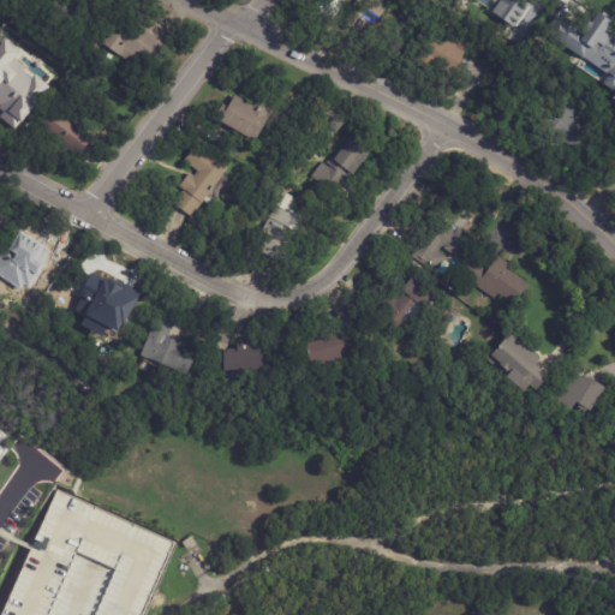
[(347,0),(334,21),(324,13),(321,19),(311,12),(318,0),(347,0)]
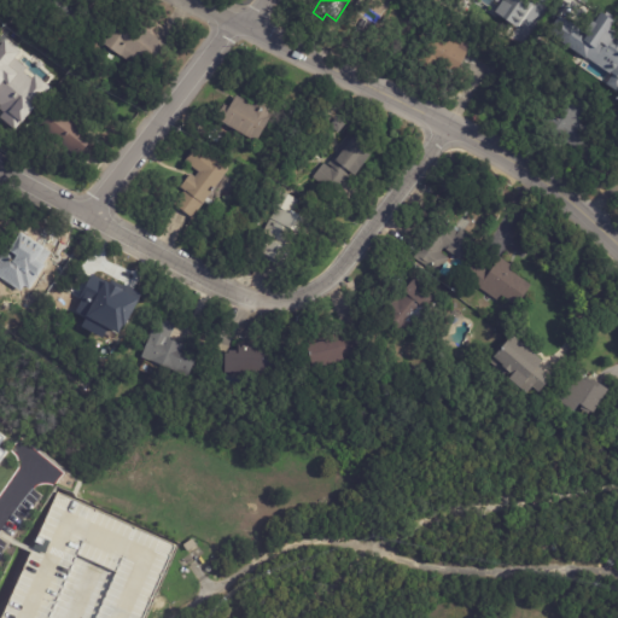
[(517,28),(531,4),(526,0),(502,0),(494,15),(517,28)]
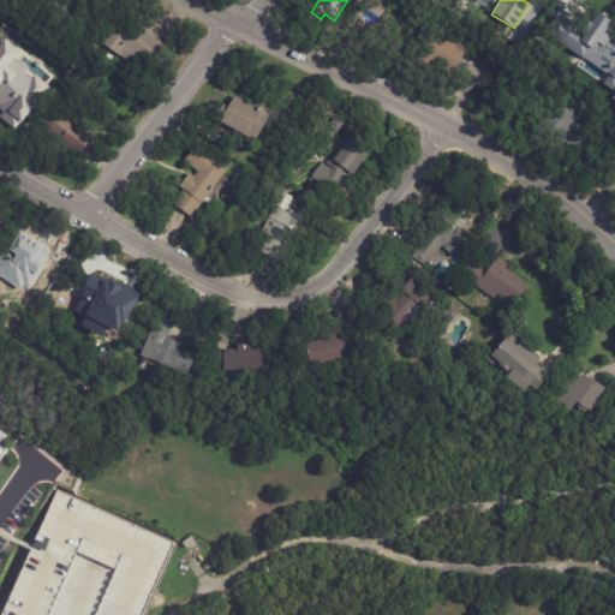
[(614,33),(607,28),(611,22),(596,12),(584,31),(556,15),(544,36),(608,73),(602,84),(614,90),(614,33)]
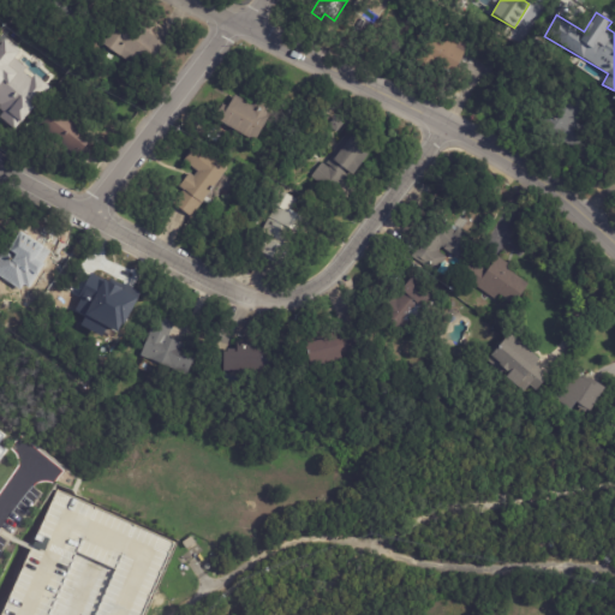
[(141,28),(169,47),(150,76),(101,45),(119,17),(135,27),(136,25),(141,28)]
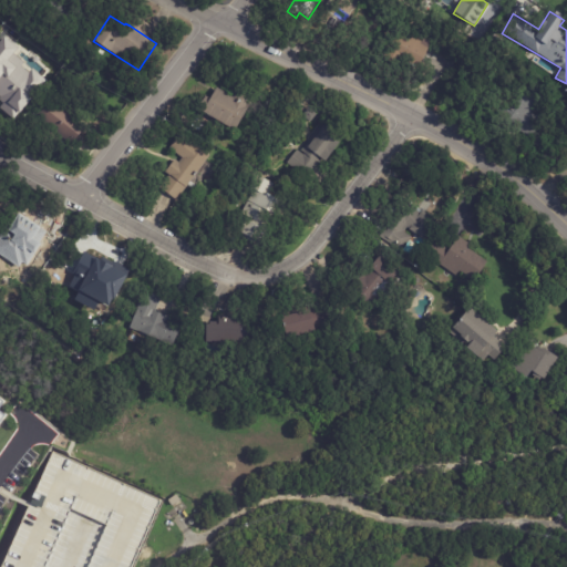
[(430,50),(416,75),(384,59),(400,30),(423,43),(424,40),(433,44),(430,50)]
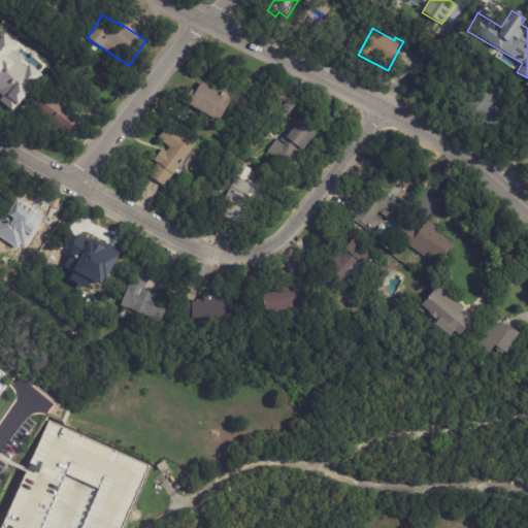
[(35,83),(19,106),(0,92),(0,58),(4,61),(7,57),(26,70),(23,74),(35,83)]
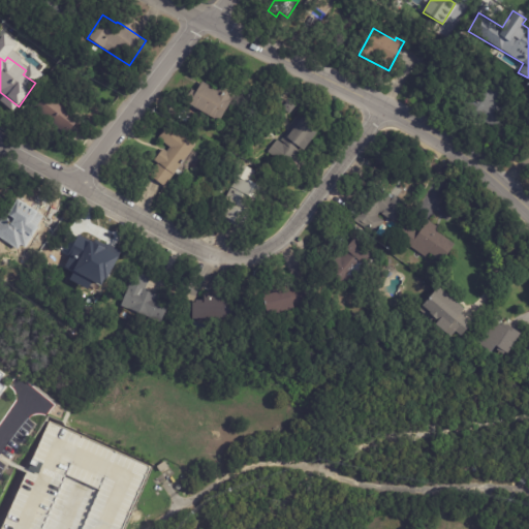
[(494,128),(444,98),(455,83),(475,96),(487,79),(507,91),(497,107),(507,114),(497,130),(494,128)]
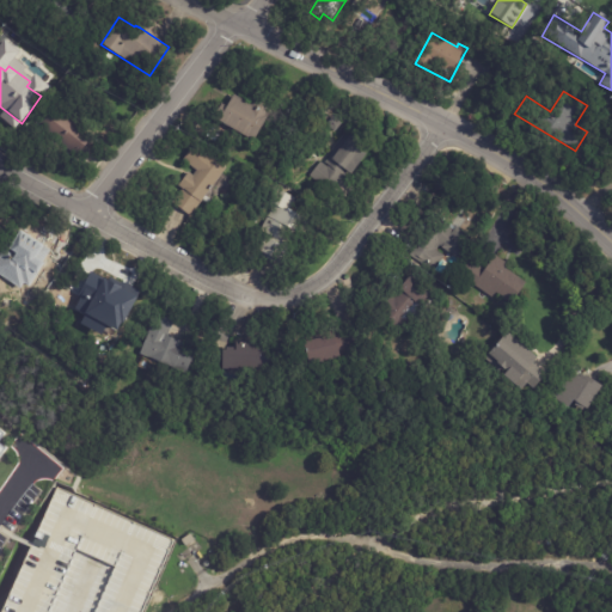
[(255,138),(215,116),(222,102),(227,105),(234,93),(254,104),(256,97),(273,106),(255,138)]
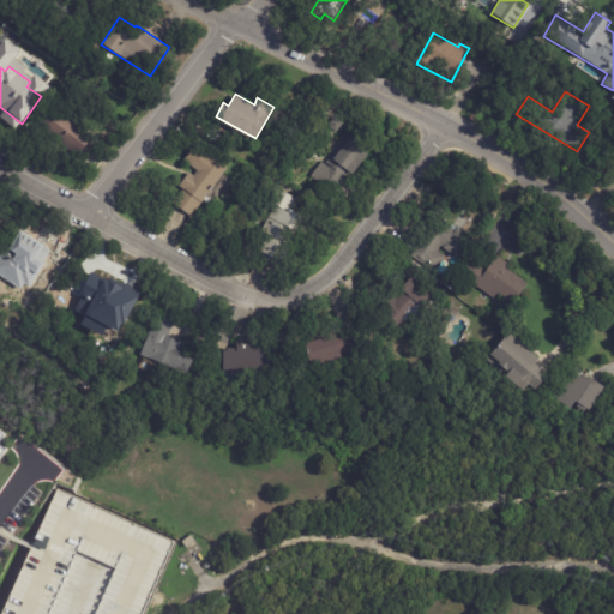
[(60,115),(92,140),(78,158),(36,125),(50,107),(60,115)]
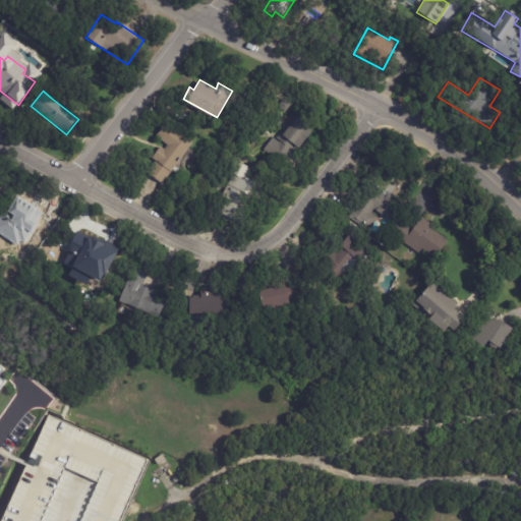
[(284,99),(291,105),(286,111),(279,106),(284,99)]
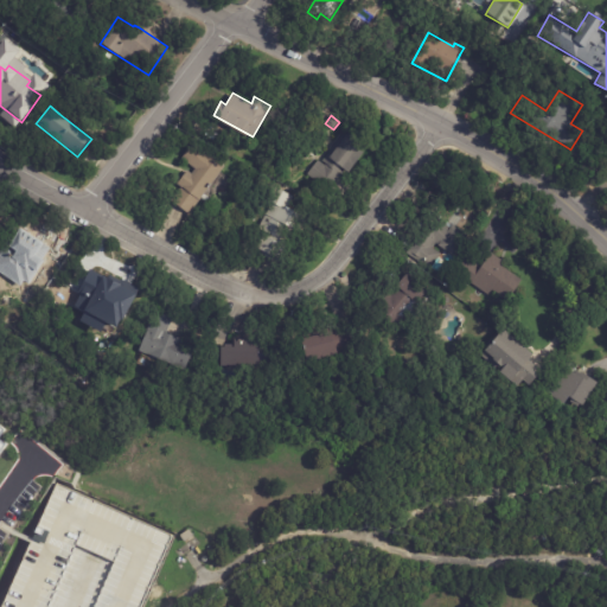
[(342,174),(328,191),(308,174),(319,160),(325,165),(326,164),(323,161),(331,151),(333,152),(349,132),(356,138),(357,136),(360,139),(359,139),(369,146),(349,171),(346,168),(342,174)]
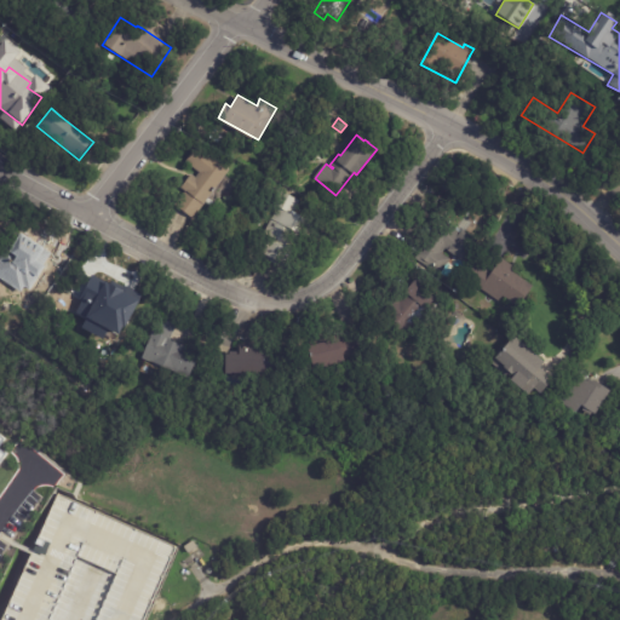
[(228,171),(213,189),(214,189),(211,194),(191,219),(174,206),(184,191),(179,188),(189,174),(194,178),(197,173),(184,162),(196,147),(228,171)]
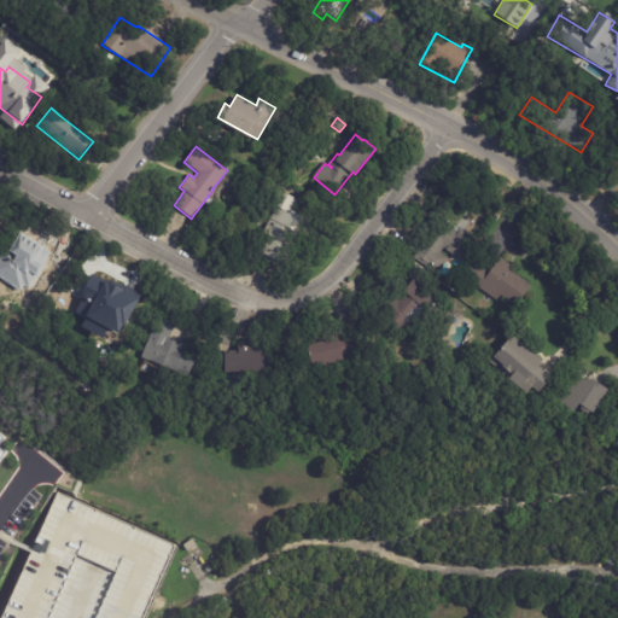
[(304,225),(283,267),(263,257),(266,252),(262,250),(270,234),(263,231),(284,191),(297,197),(291,209),(308,217),(304,225)]
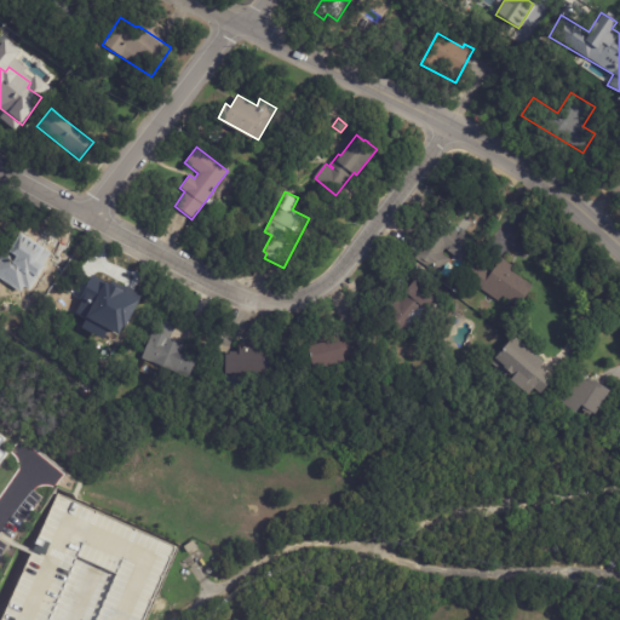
[(464,260),(447,248),(442,253),(451,259),(441,274),(418,257),(443,220),(460,231),(463,228),(480,240),(464,260)]
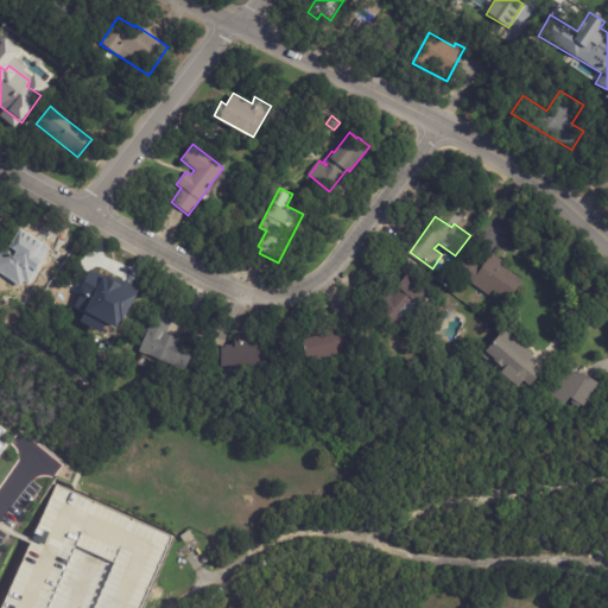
[(32,273),(32,274),(31,274),(31,289),(11,287),(12,273),(0,272),(0,249),(36,251),(36,259),(32,259),(32,273)]
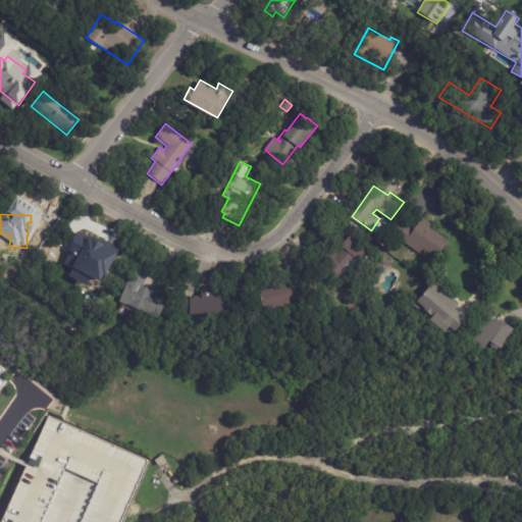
[(435,224),(439,227),(436,230),(452,241),(437,263),(420,252),(420,253),(394,235),(402,221),(414,229),(423,216),(435,224)]
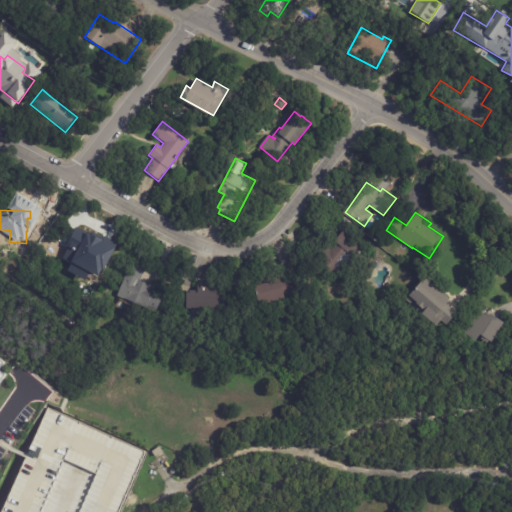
[(332,244),(345,228),(363,243),(360,246),(363,249),(356,257),(360,261),(342,282),(313,257),(326,243),(330,246),(332,244)]
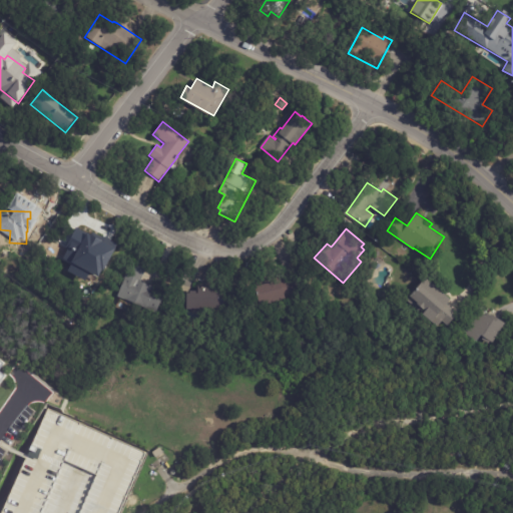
[(78,232),(101,244),(99,248),(107,253),(96,275),(84,269),(82,272),(69,265),(76,251),(67,246),(75,230),(78,232)]
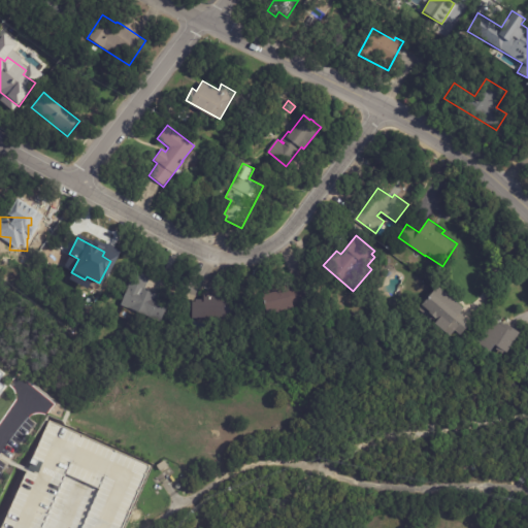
[(150,278),(144,289),(159,295),(158,297),(169,302),(161,321),(121,304),(135,270),(150,276),(150,278)]
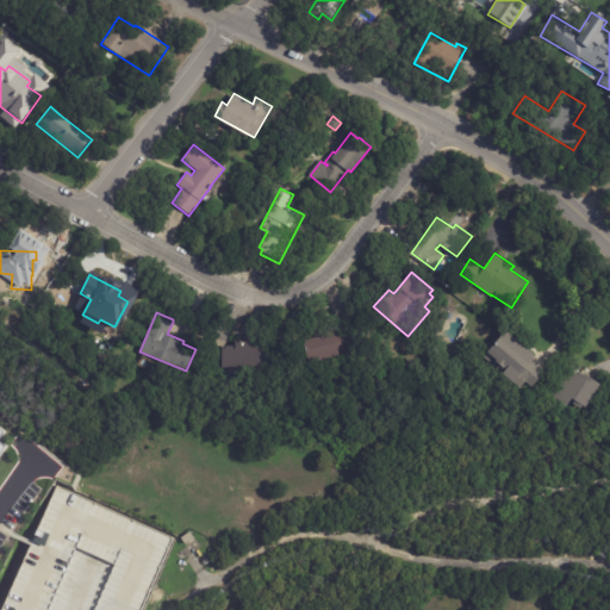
[(304,340),(348,329),(353,347),(340,350),(341,354),(309,361),(304,340)]
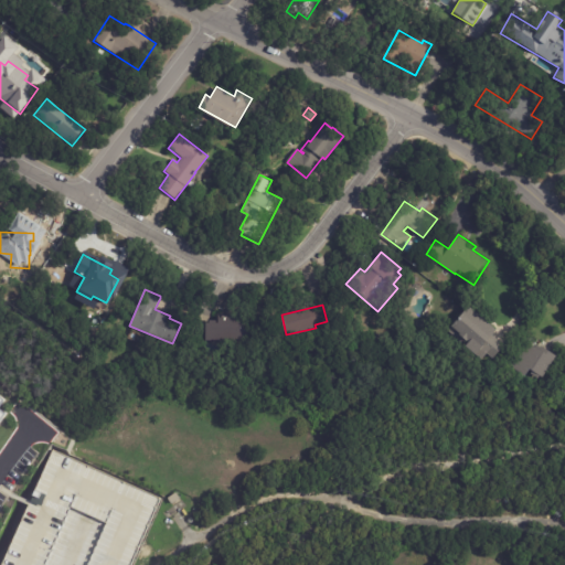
[(490,321),(499,329),(493,336),(505,345),(494,358),(488,352),(483,359),(449,330),(470,305),(490,321)]
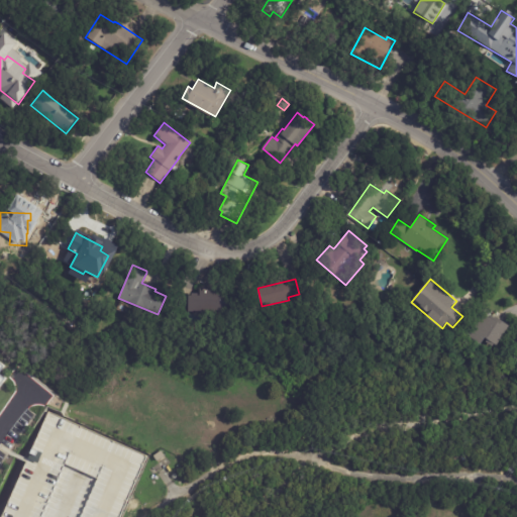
[(204,311),(189,311),(189,295),(192,295),(192,292),(199,292),(199,289),(203,290),(203,288),(209,288),(208,289),(232,289),(231,311),(204,311)]
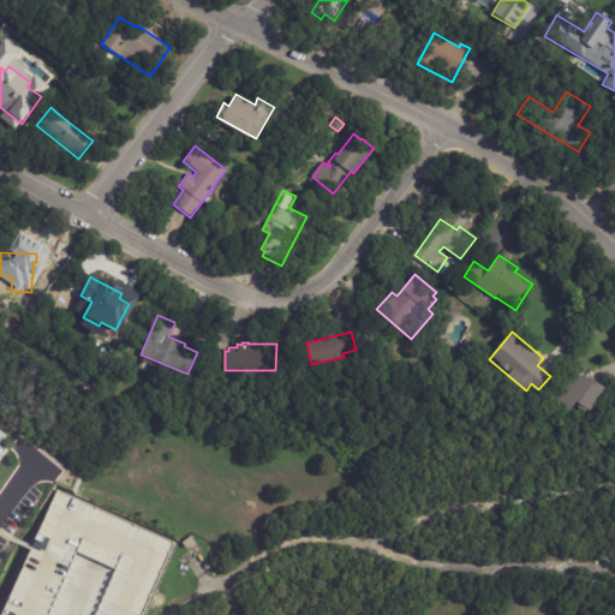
[(578,372),(587,378),(590,375),(607,386),(592,410),(590,407),(587,410),(575,402),(573,406),(557,396),(574,370),(578,372)]
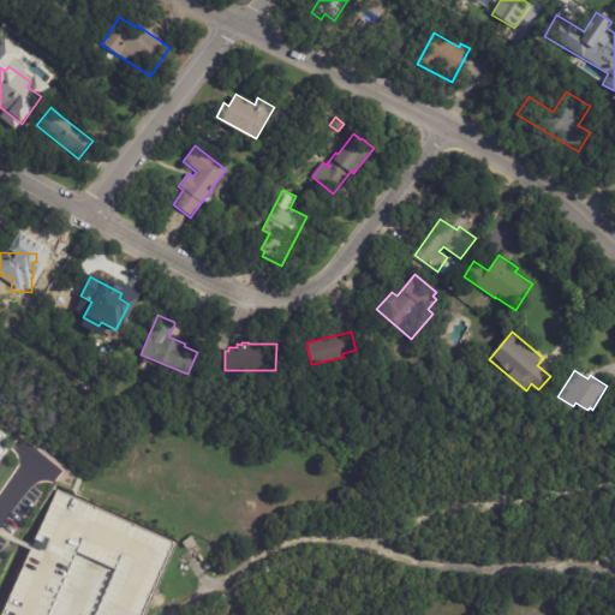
[(1,614),(57,488),(177,539),(143,614),(1,614)]
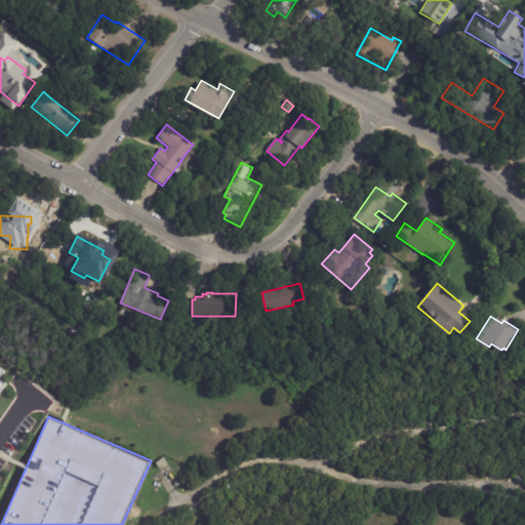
[(168,466),(161,471),(156,463),(163,458),(168,466)]
